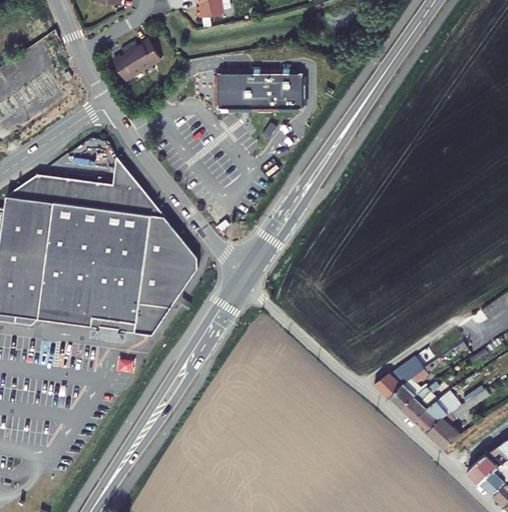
[(221,11),(219,0),(195,0),(194,1),(198,3),(198,7),(194,8),(196,18),(201,17),(208,16),(219,14),(221,11)]
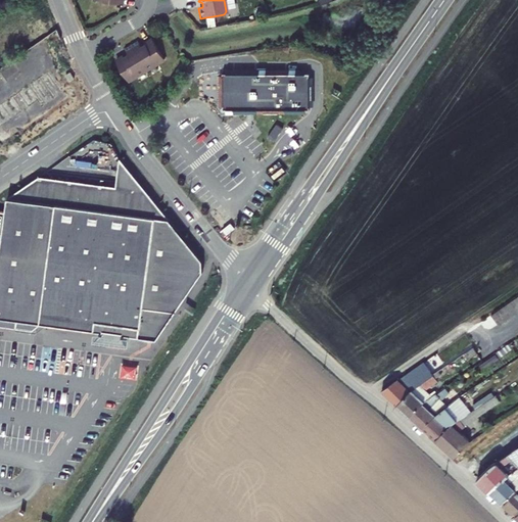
[(224,0),(226,8),(232,7),(231,0),(224,0)]
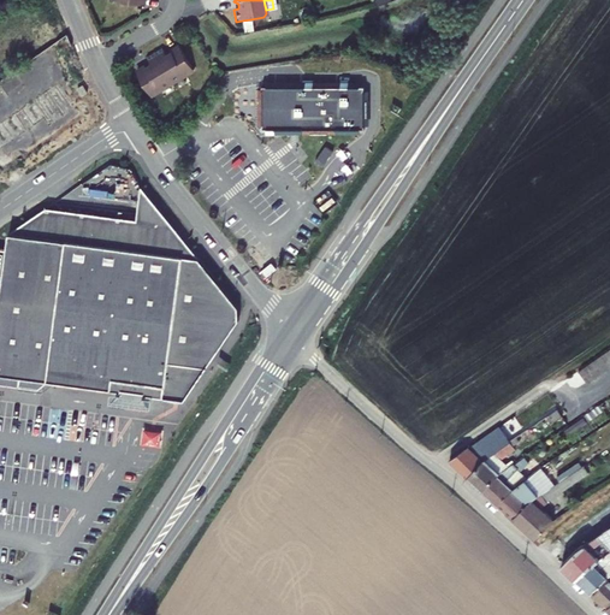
[(250,19),(242,21),(244,33),(253,31),(250,19)]
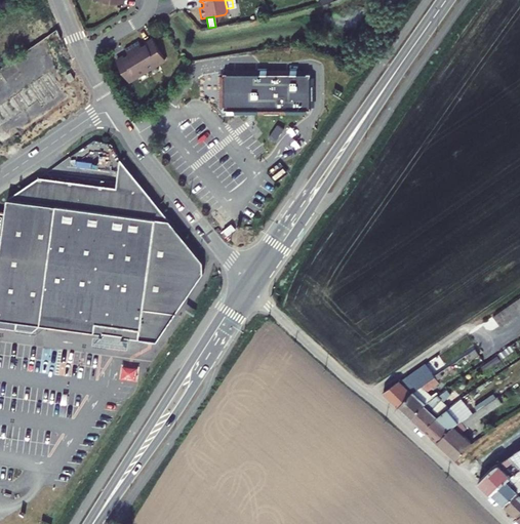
[(136,42),(129,46),(145,72),(163,61),(152,41),(144,45),(145,47),(141,49),(136,42)]
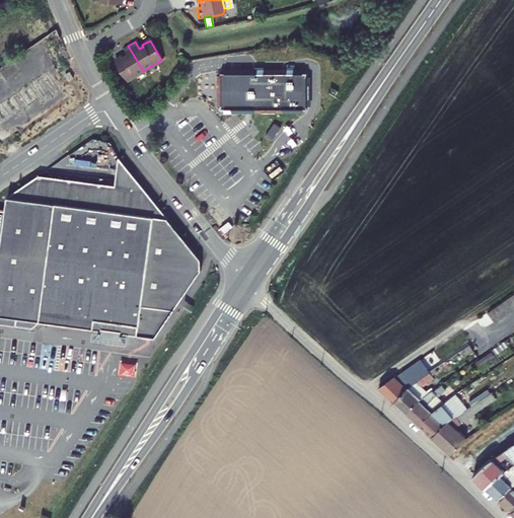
[(143,71),(128,46),(122,50),(126,57),(122,59),(121,58),(114,62),(126,82),(143,71)]
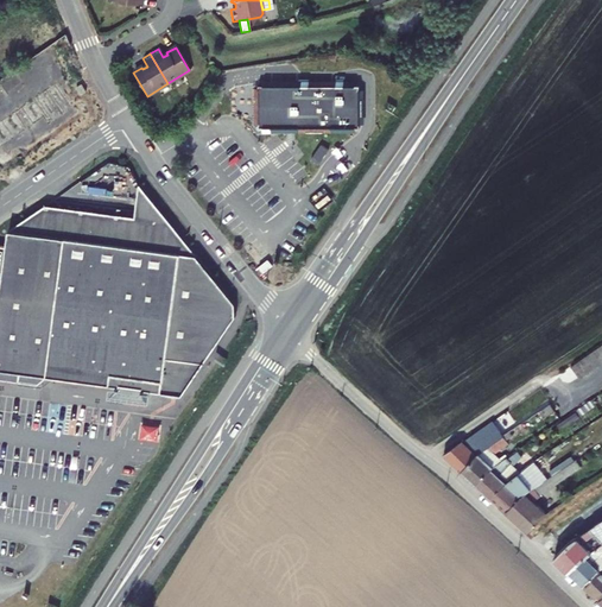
[(0,103),(14,93),(5,78),(0,81),(0,103)]
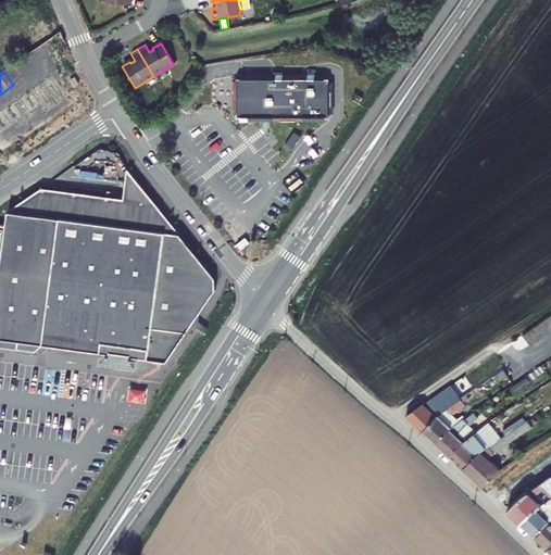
[(233,78),(234,117),(326,116),(325,77),(311,78),(311,75),(304,75),(304,78),(279,78),(279,75),(249,75),(249,78),(233,78)]
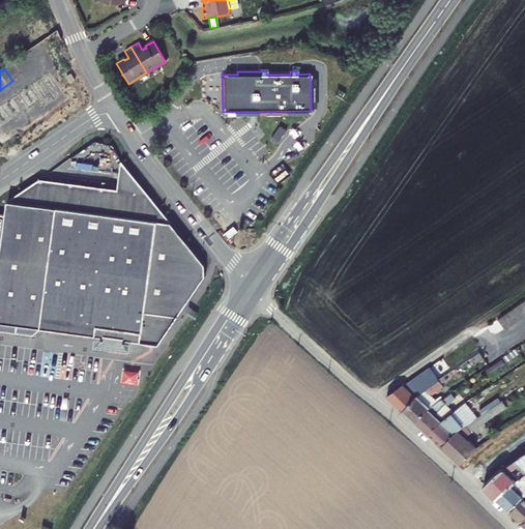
[(35,78),(13,93),(23,106),(45,89),(35,78)]
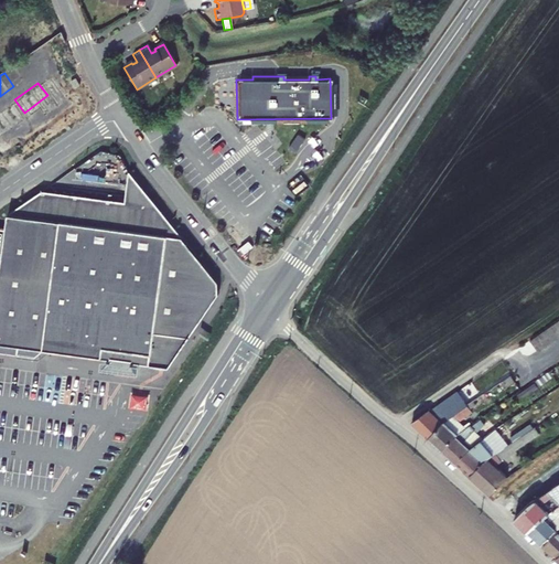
[(14,99),(9,104),(19,116),(24,113),(14,99)]
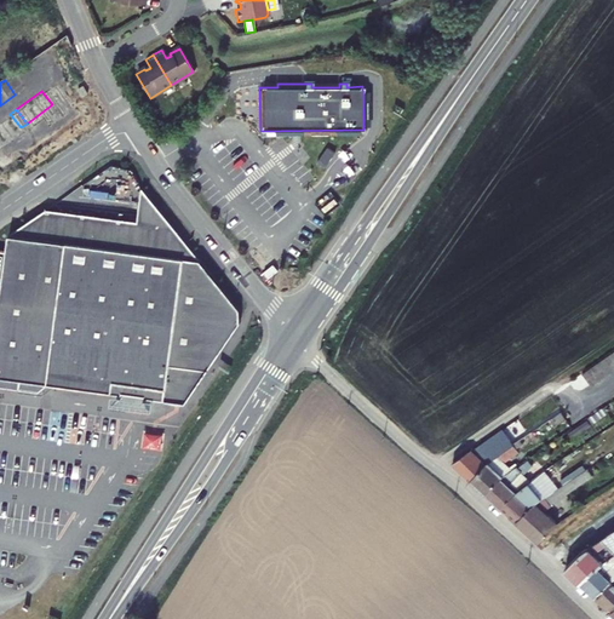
[(10,114),(0,121),(0,143),(21,127),(10,114)]
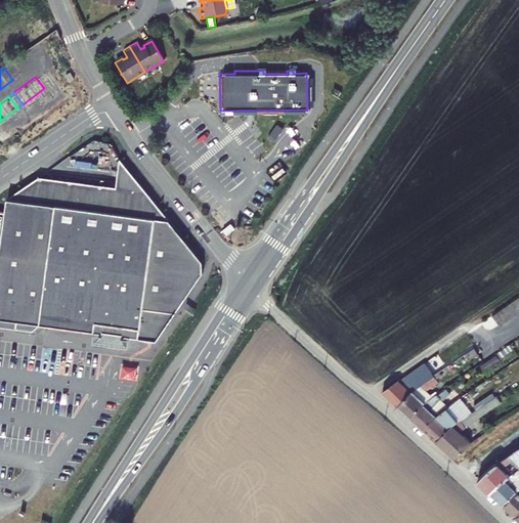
[(274,126),(266,138),(272,143),(282,130),(274,126)]
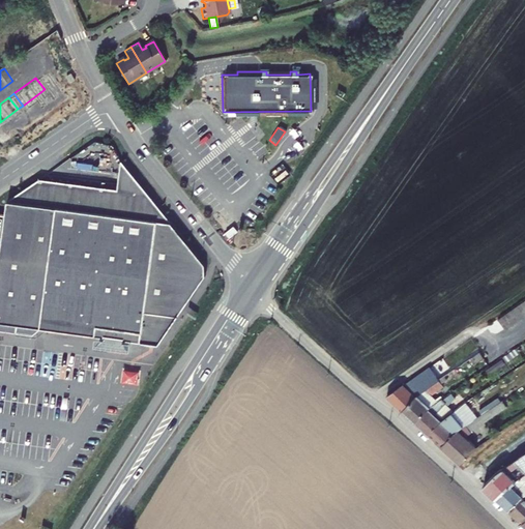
[(120,160),(116,190),(147,195),(120,160)]
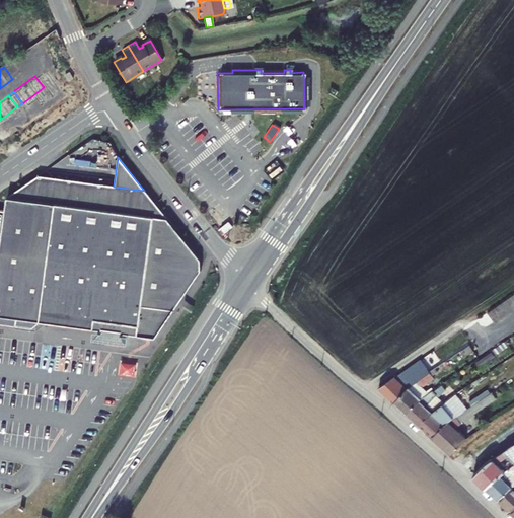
[(37,176),(6,198),(4,212),(0,211),(0,240),(0,324),(30,329),(39,322),(101,331),(101,329),(120,331),(120,334),(137,336),(140,312),(168,316),(197,270),(199,259),(166,218),(144,191),(114,187),(37,176)]
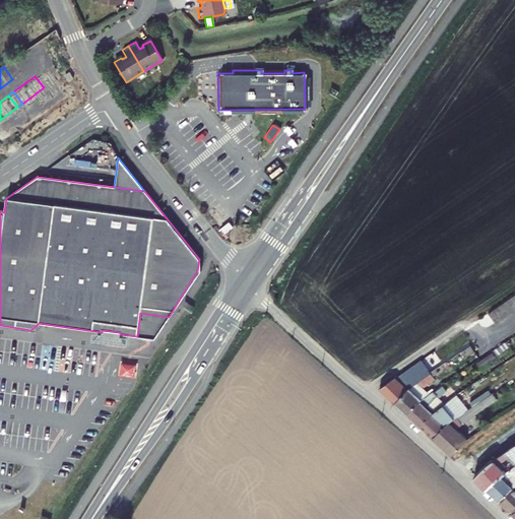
[(514,293),(486,314),(493,324),(514,308),(514,293)]
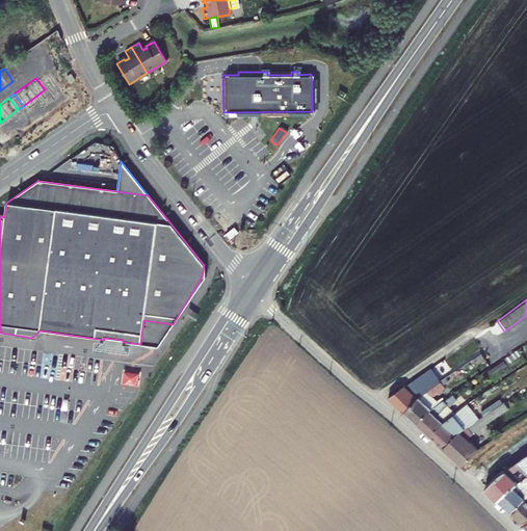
[(143,320),(140,344),(158,347),(173,324),(143,320)]
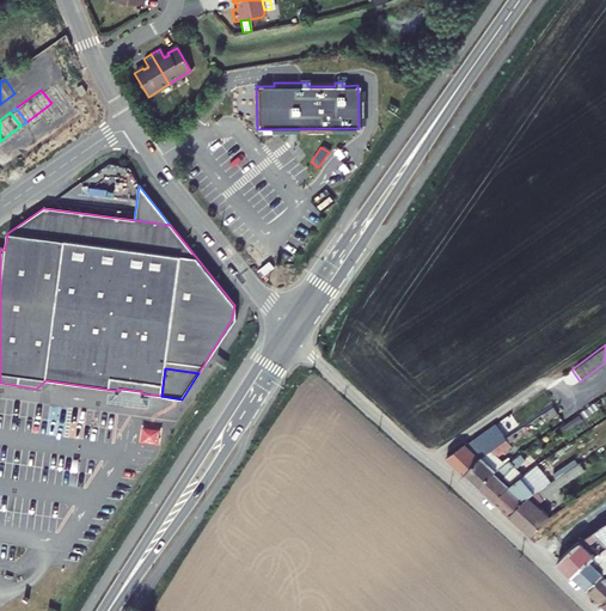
[(476,459),(506,440),(524,428),(557,405),(550,395),(499,431),(494,423),(464,446),(463,444),(442,458),(461,475),(476,459)]
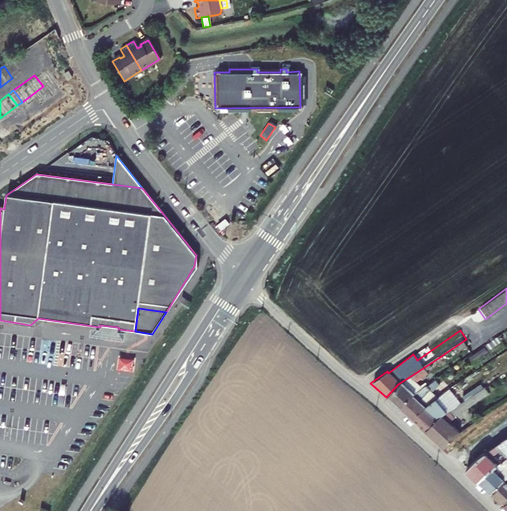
[(386,397),(399,409),(411,395),(419,390),(413,382),(426,373),(423,368),(398,384),(386,397)]
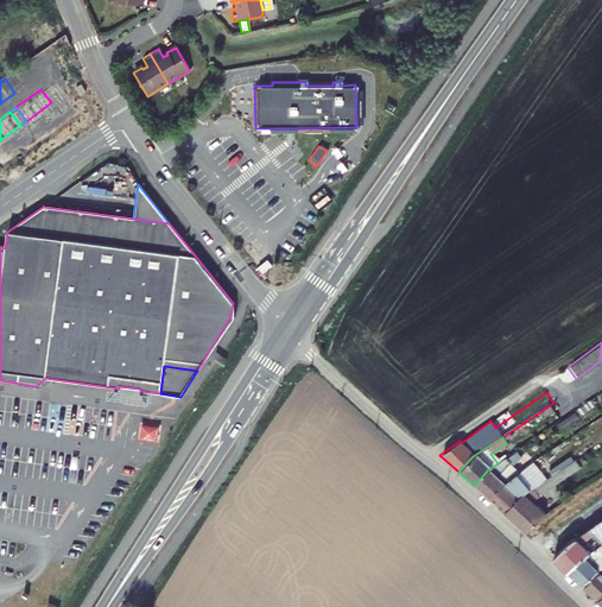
[(488,469),(474,486),(488,499),(511,476),(514,479),(523,473),(523,469),(508,456),(498,463),(488,469)]
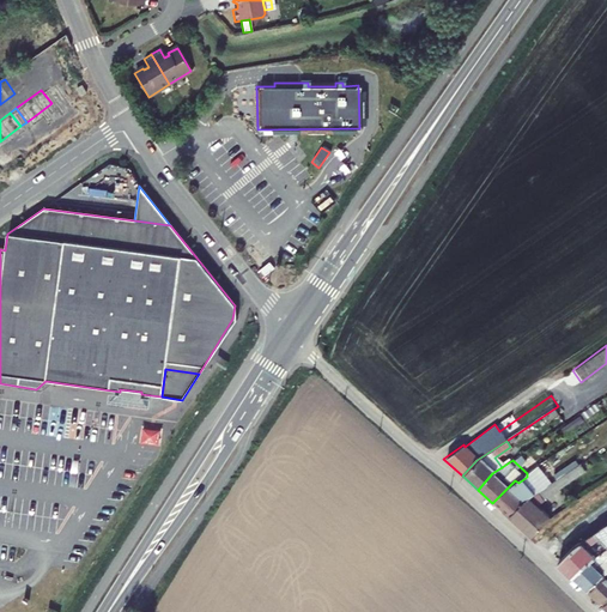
[(521,501),(507,516),(529,537),(544,521),(550,517),(536,506),(544,501),(544,500),(583,472),(577,462),(536,490),(521,501)]
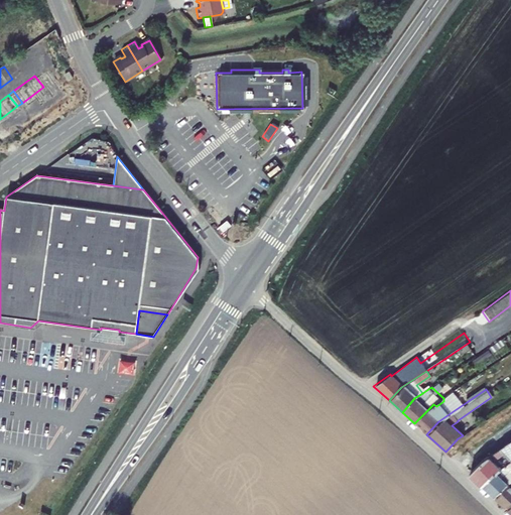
[(452,412),(443,401),(436,406),(433,404),(414,423),(426,434),(438,421),(452,412)]
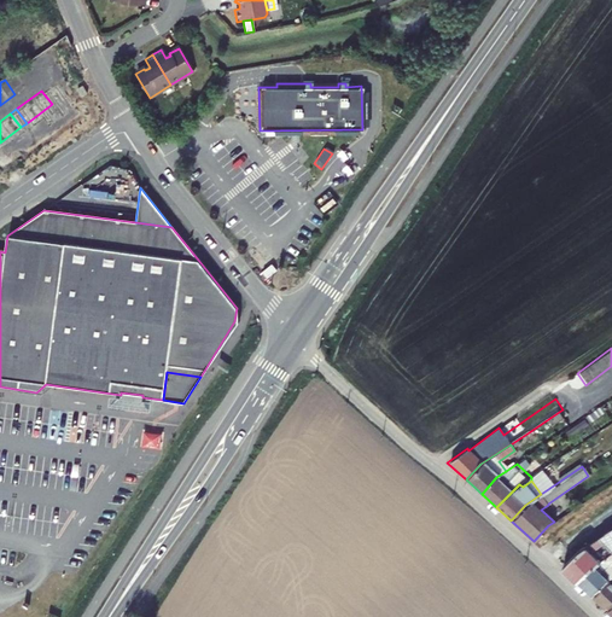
[(611,525),(598,535),(604,541),(611,549),(611,525)]
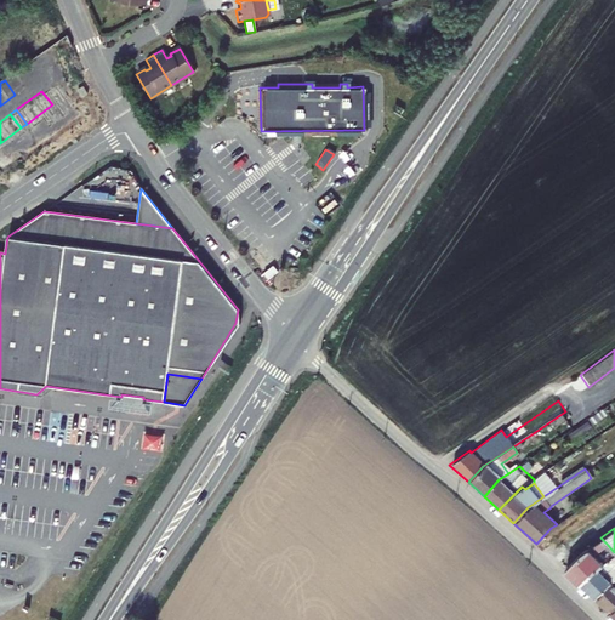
[(586,547),(593,555),(607,544),(601,538),(586,547)]
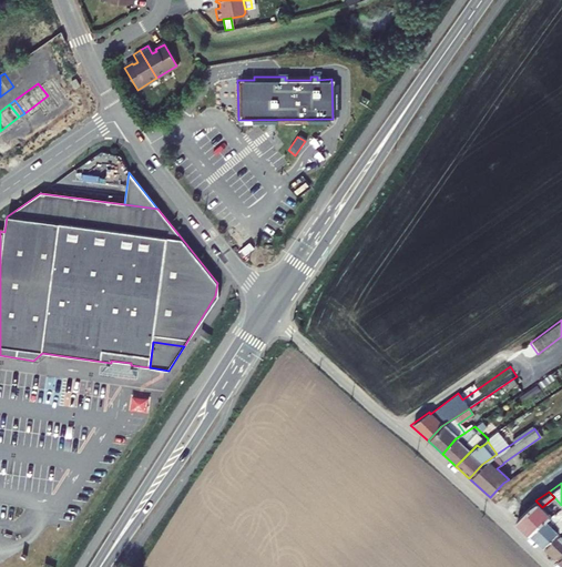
[(542,507),(535,500),(515,522),(529,535),(549,514),(542,507)]
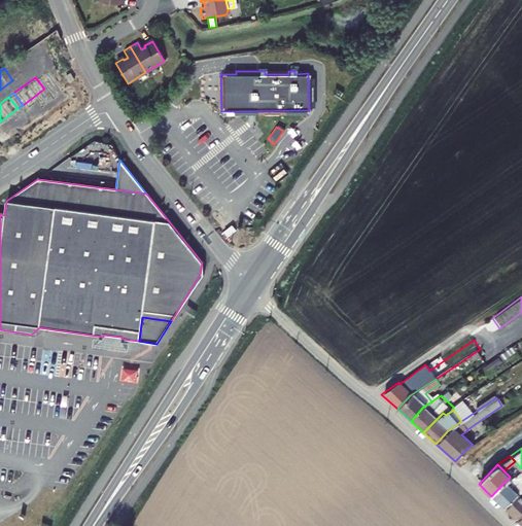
[(521,468),(510,477),(521,488),(521,468)]
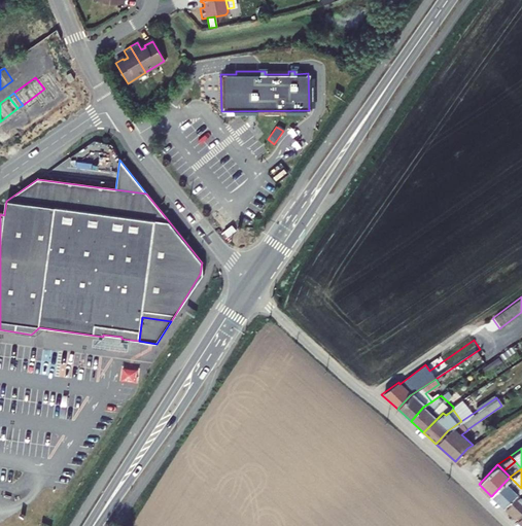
[(503,507),(521,488),(510,477),(491,496),(503,507)]
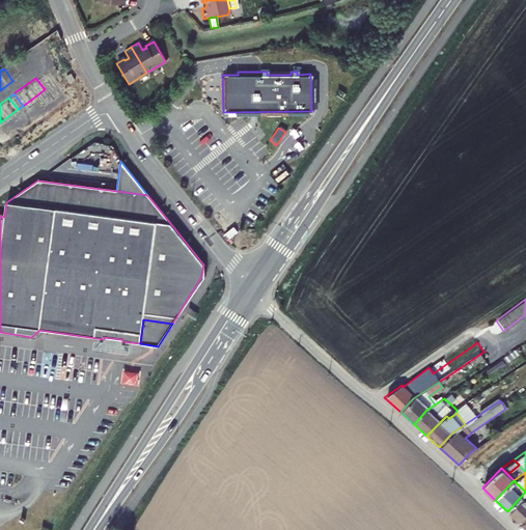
[(507,511),(520,524),(525,518),(525,492),(507,511)]
